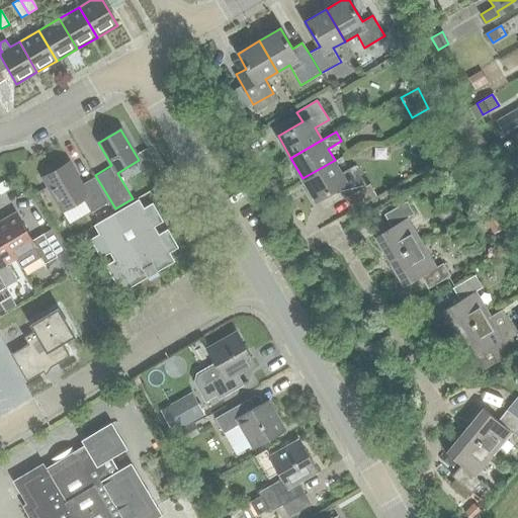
[(303,178),(316,200),(340,185),(346,196),(366,184),(355,165),(342,172),(335,160),(303,178)]
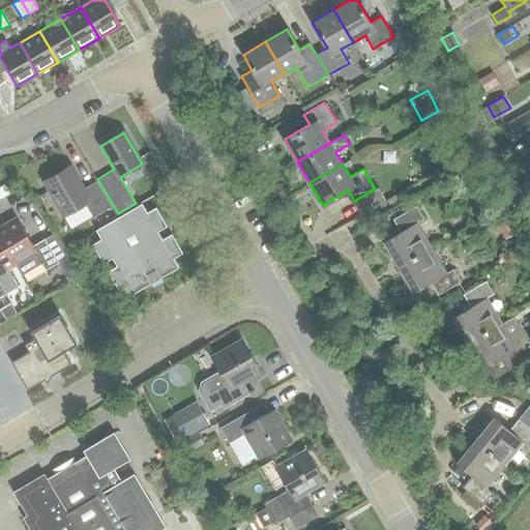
[(63,215),(83,204),(91,217),(111,205),(95,180),(84,187),(70,165),(42,181),(63,215)]
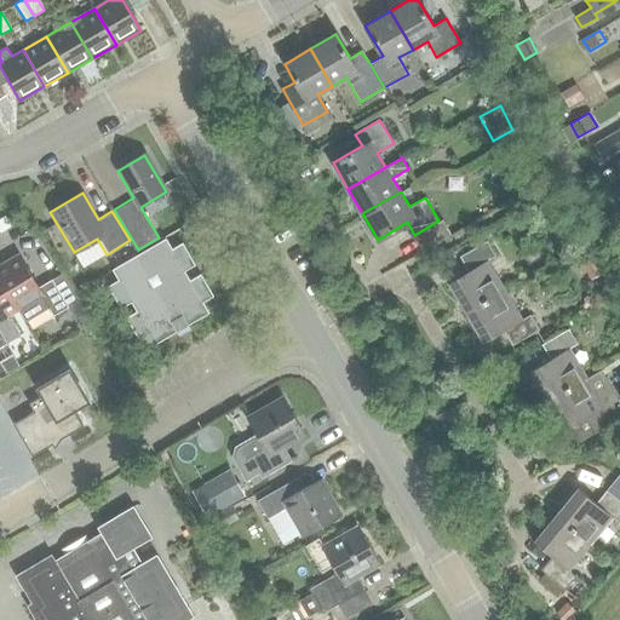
[(126,316),(145,349),(208,311),(202,303),(213,296),(201,274),(189,281),(183,270),(195,264),(182,241),(171,247),(165,237),(110,269),(116,280),(107,285),(120,306),(130,302),(135,310),(126,316)]
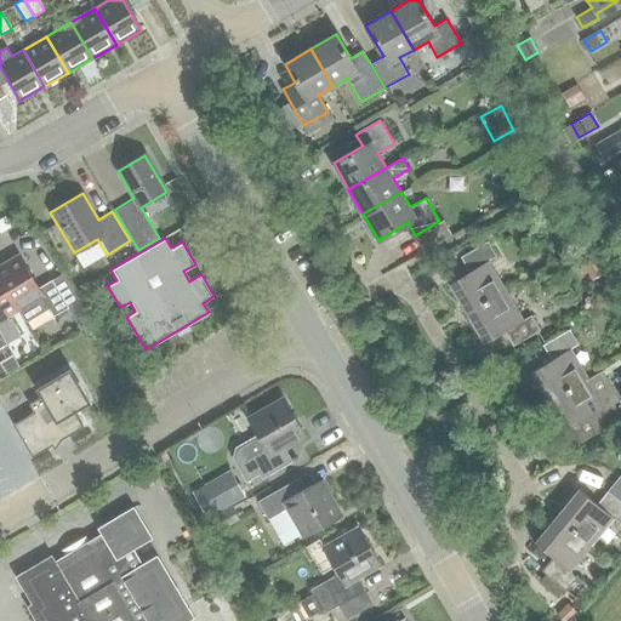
[(449,285),(466,314),(505,290),(488,261),(497,256),(488,240),(460,257),(469,272),(449,285)]
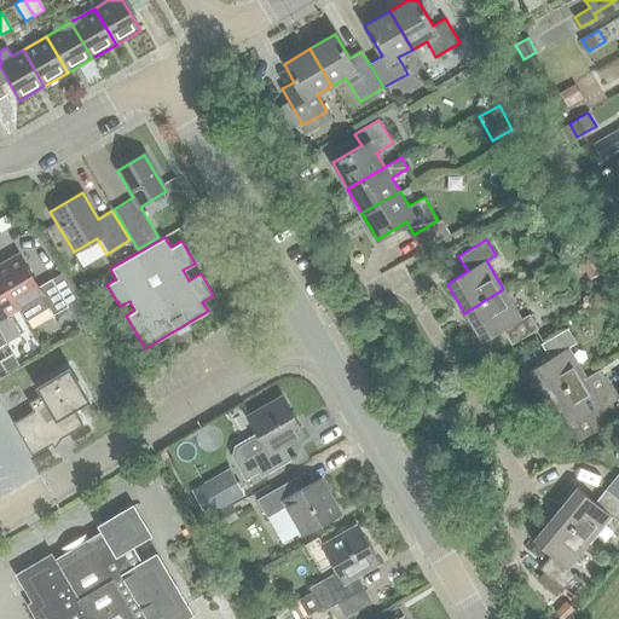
[(0,265),(0,279),(17,310),(24,320),(47,307),(52,316),(67,307),(51,279),(38,288),(17,254),(0,265)]
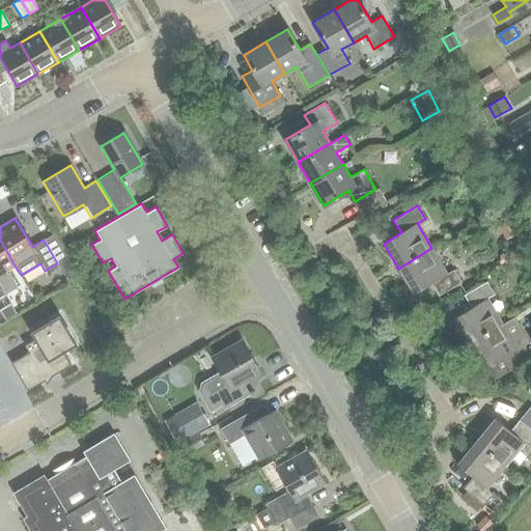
[(54,233),(44,240),(57,263),(67,257),(54,233)]
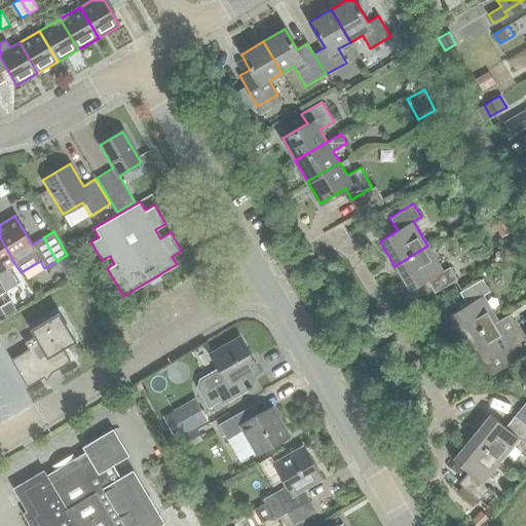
[(0,294),(14,286),(15,283),(9,271),(6,270),(5,269),(14,263),(0,237),(0,294)]
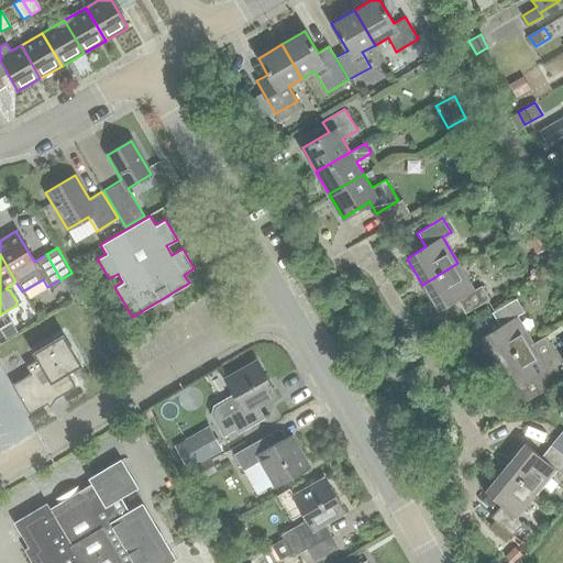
[(422,285),(439,311),(457,299),(465,313),(489,298),(482,286),(474,290),(457,263),(422,285)]
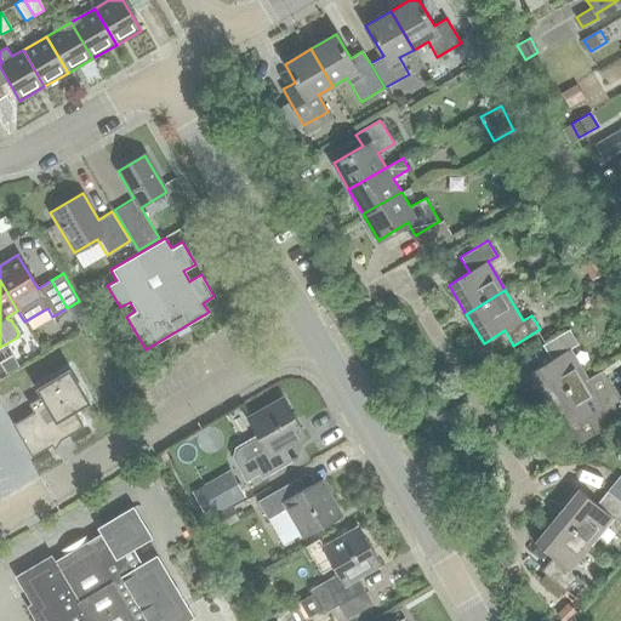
[(530,370),(548,400),(586,379),(569,349),(579,343),(569,329),(542,345),(551,359),(530,370)]
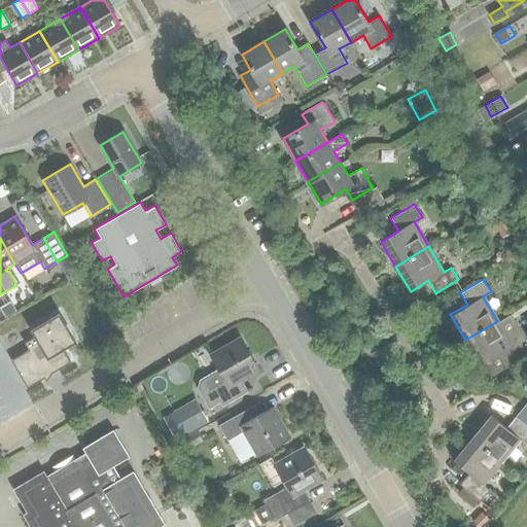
[(28,349),(10,359),(27,387),(70,361),(62,348),(74,341),(58,313),(30,329),(34,336),(24,342),(28,349)]
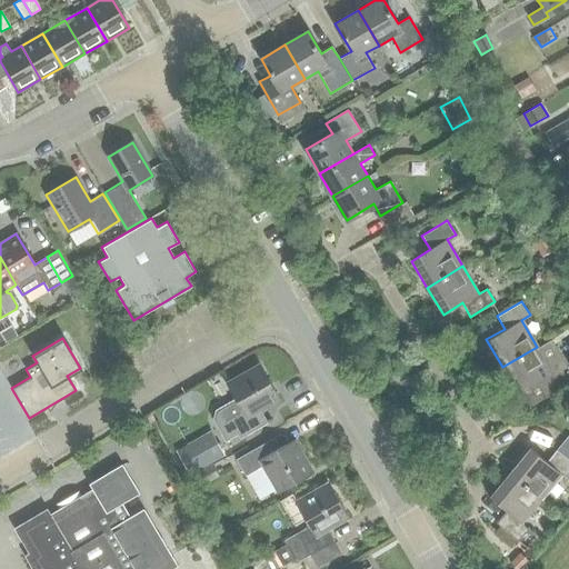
[(502,367),(519,395),(537,383),(546,397),(568,382),(568,380),(562,369),(567,367),(551,340),(537,348),(537,347),(502,367)]
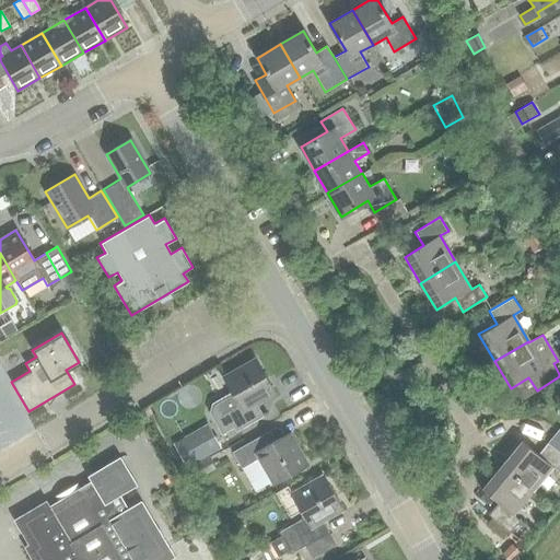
[(233,393),(211,405),(209,412),(222,435),(235,428),(237,430),(261,416),(254,404),(273,393),(254,359),(223,376),(233,393)]
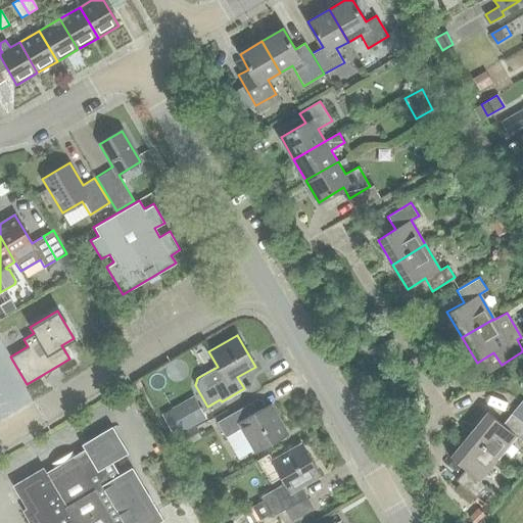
[(161,415),(175,437),(206,419),(194,396),(161,415)]
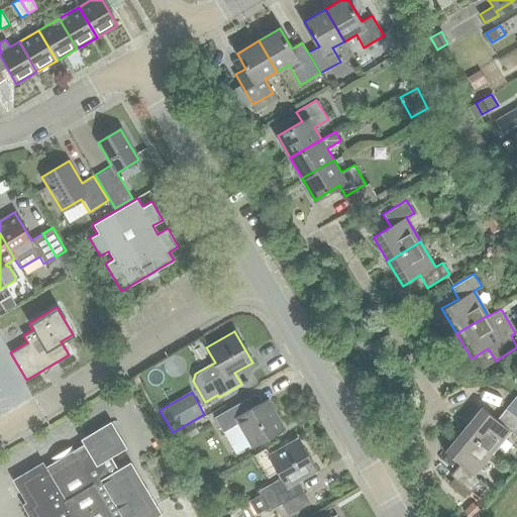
[(238,423),(251,446),(283,428),(268,401),(254,408),(248,398),(215,417),(223,431),(238,423)]
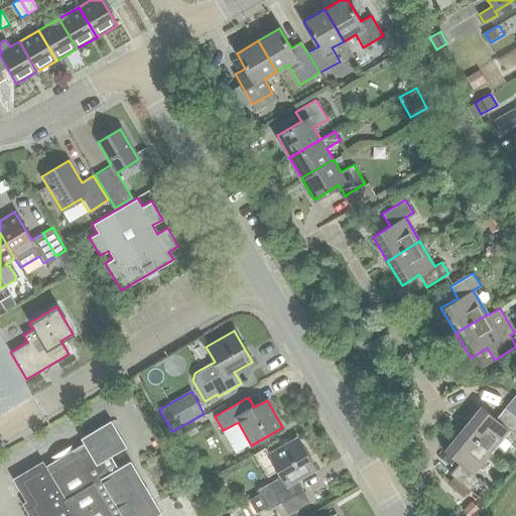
[(480,406),(462,429),(490,452),(508,429),(515,435),(515,434),(515,416),(504,408),(496,418),(480,406)]
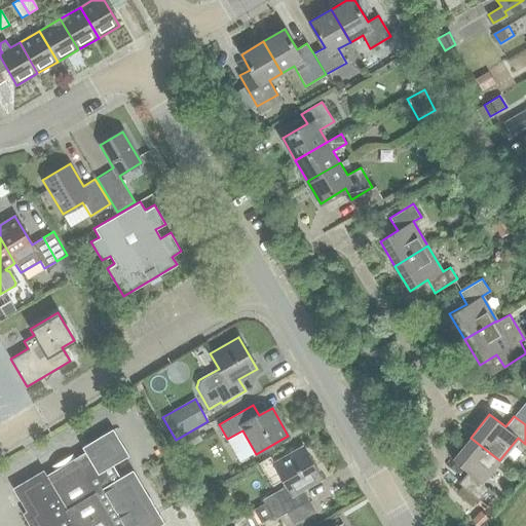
[(26,508),(22,510),(31,525),(160,525),(166,523),(134,466),(120,474),(114,463),(128,455),(112,426),(80,445),(83,450),(46,472),(43,466),(12,484),(26,508)]
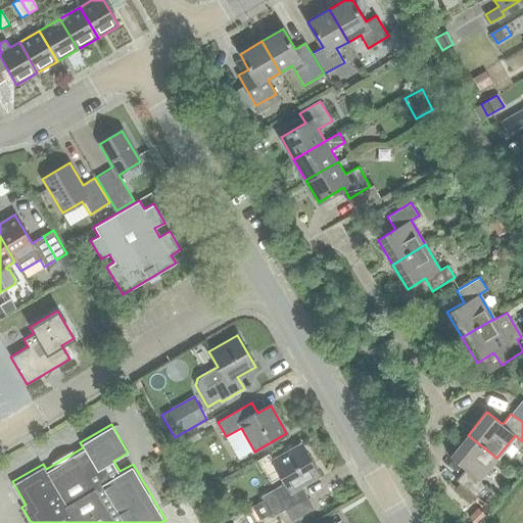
[(194,427),(178,436),(184,447),(201,438),(194,427)]
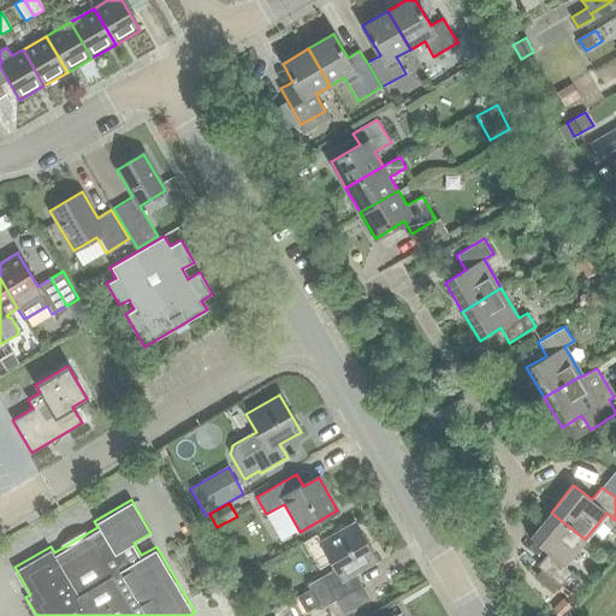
[(585,539),(551,513),(529,539),(546,554),(537,566),(561,585),(573,572),(564,564),(585,539)]
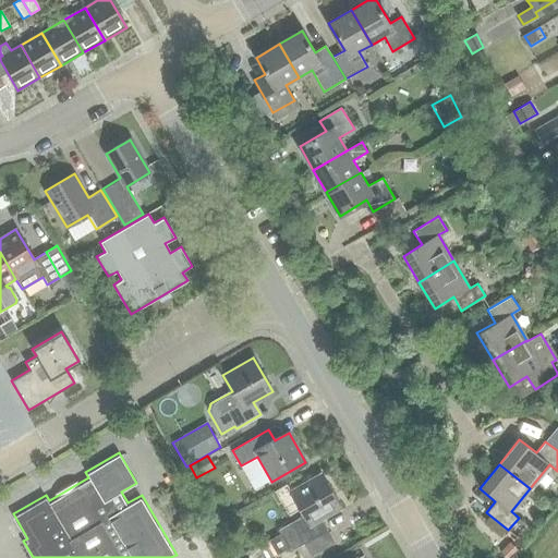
[(268,542),(277,556),(290,548),(291,550),(304,543),(311,555),(332,542),(326,530),(327,530),(320,518),(340,507),(320,474),(291,490),(304,513),(279,529),(282,534),(268,542)]
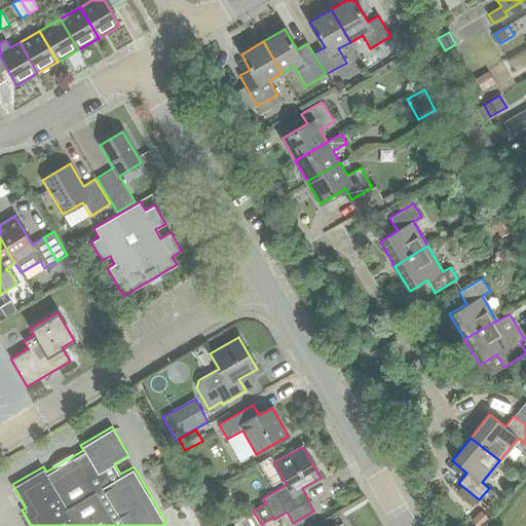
[(480,511),(471,521),(475,525),(482,525),(488,520),(480,511)]
